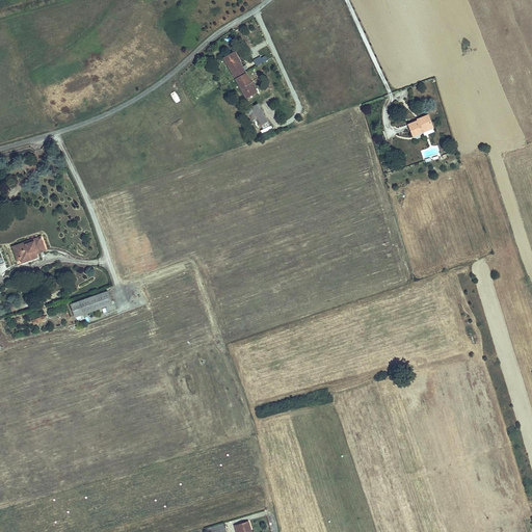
[(245,72),(240,62),(239,62),(234,53),(223,58),(235,77),(245,72)]
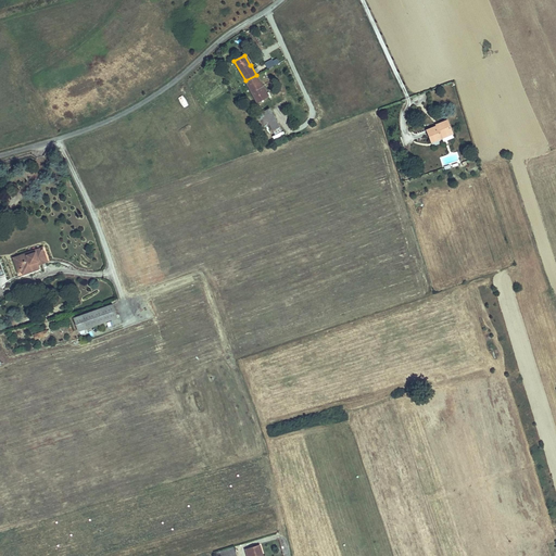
[(267,97),(261,86),(262,86),(257,76),(247,83),(257,102),(267,97)]
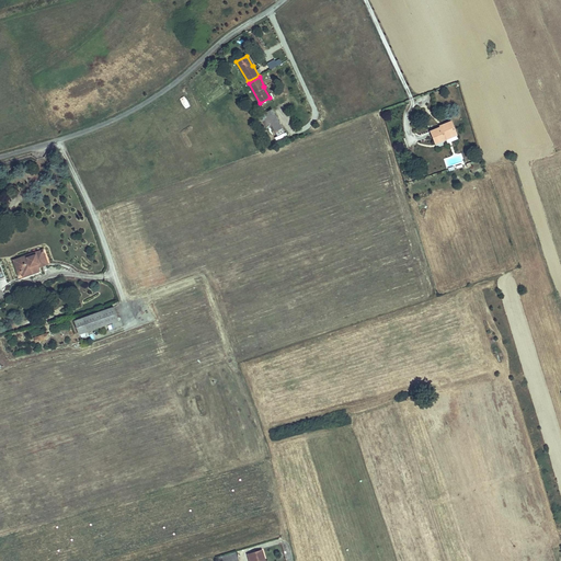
[(282,128),(272,110),(265,113),(275,132),(282,128)]
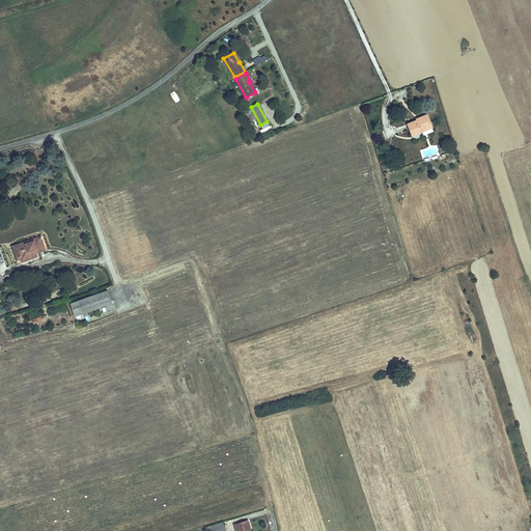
[(419,121),(407,126),(412,138),(422,134),(421,131),(430,128),(426,116),(418,119),(419,121)]
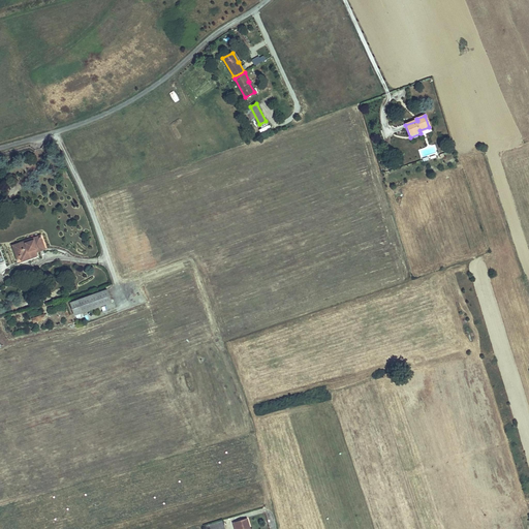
[(266,121),(259,124),(262,129),(269,126),(266,121)]
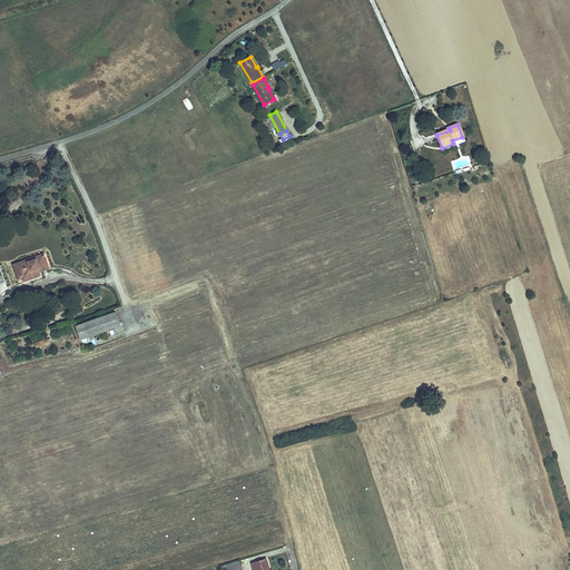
[(33,257),(39,256),(41,263),(45,262),(41,252),(32,255),(33,257)]
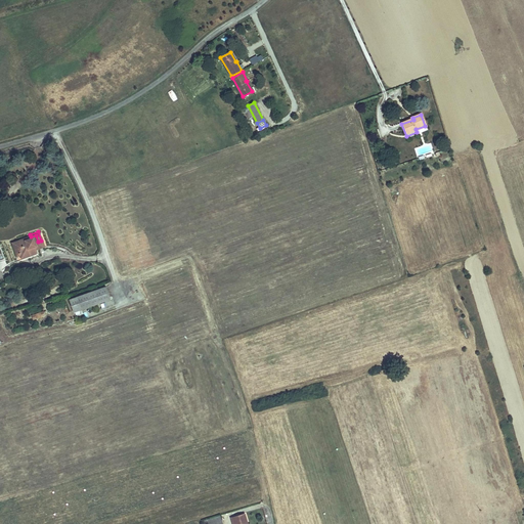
[(16,248),(18,255),(19,258),(36,252),(35,249),(43,246),(41,241),(38,242),(36,235),(31,236),(30,234),(23,237),(23,239),(16,242),(18,247),(16,248)]
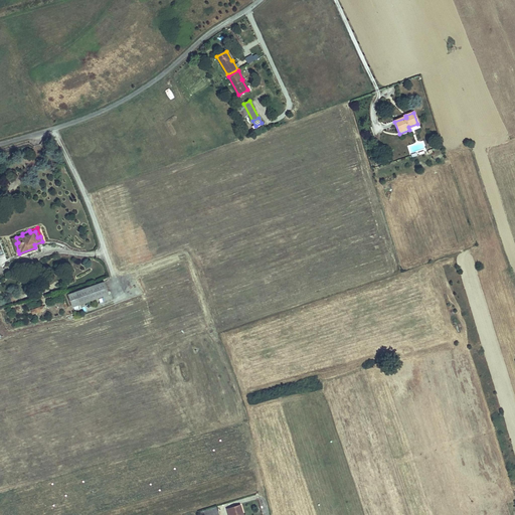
[(10,237),(15,251),(18,250),(16,243),(18,242),(16,237),(22,235),(22,233),(10,237)]
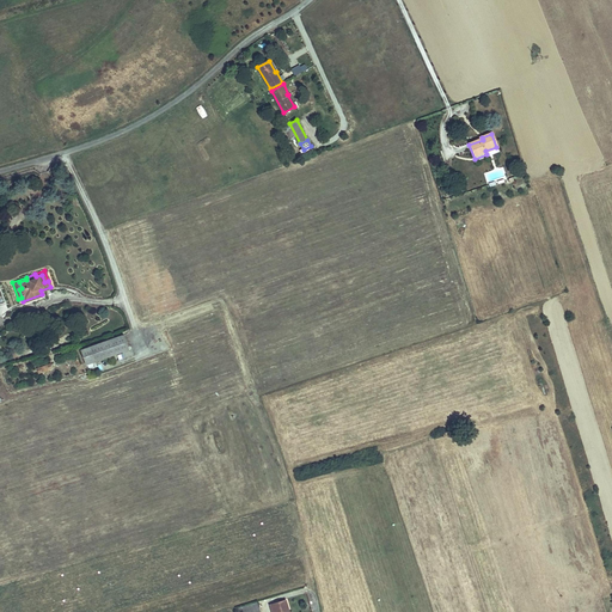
[(127,334),(84,348),(89,362),(132,349),(127,334)]
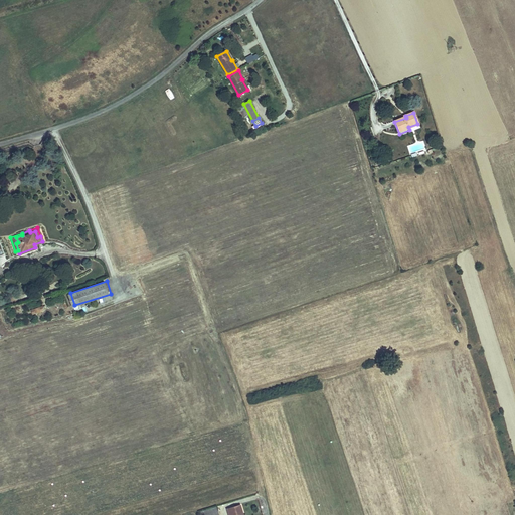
[(242,514),(239,506),(227,510),(228,514),(242,514)]
